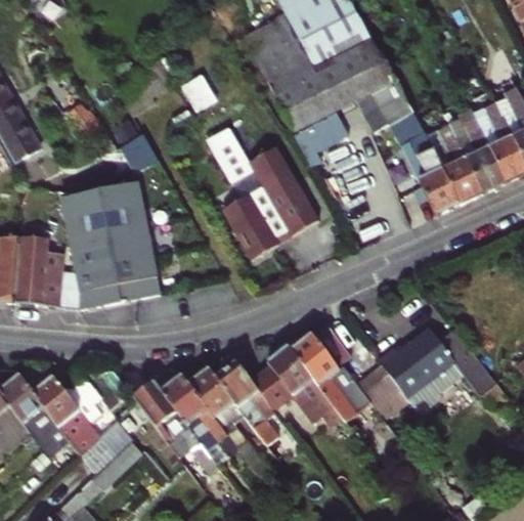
[(43,0),(52,16),(68,8),(63,0),(43,0)]
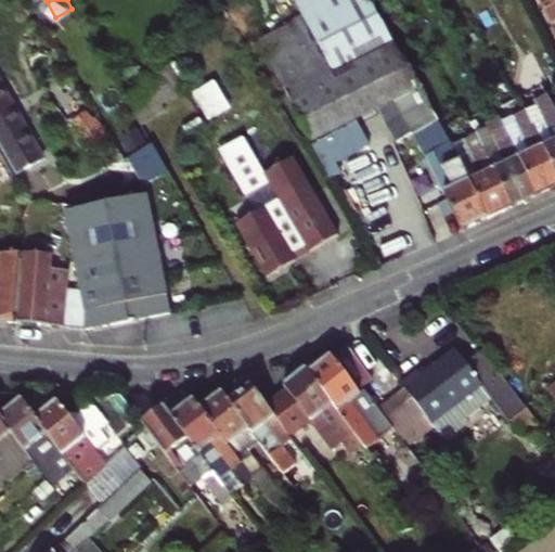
[(487,216),(452,141),(371,0),(296,0),(305,16),(262,38),(312,138),(378,104),(396,97),(414,130),(462,228),(487,216)]
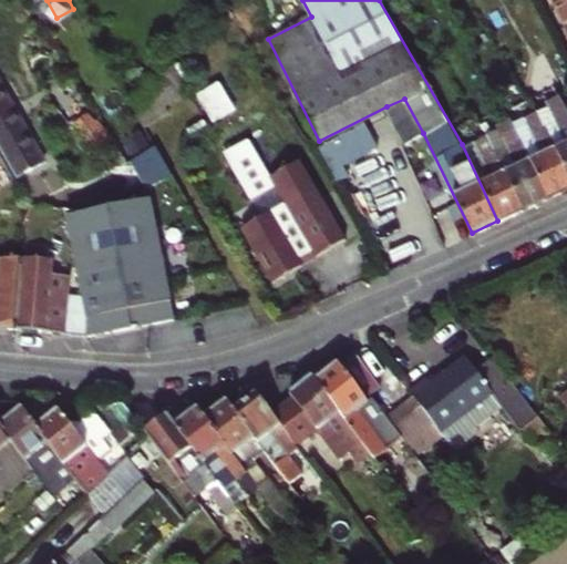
[(555,0),(566,22),(566,0),(555,0)]
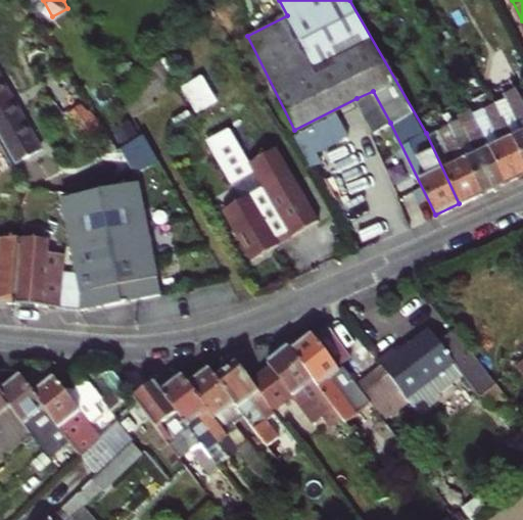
[(142,77),(152,96),(174,83),(159,58),(138,72),(142,77)]
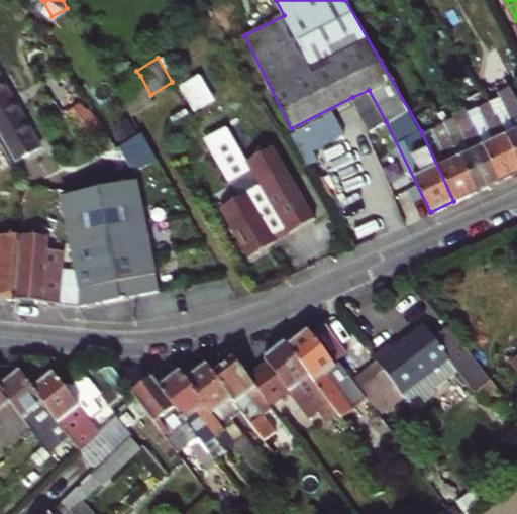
[(203,71),(184,83),(199,106),(218,94),(203,71)]
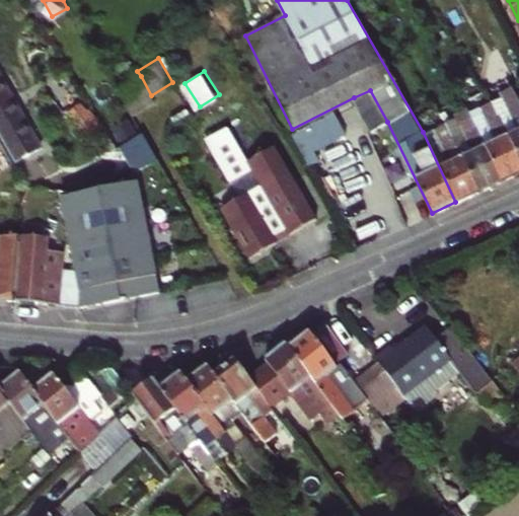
[(0,135),(14,160),(40,145),(0,74),(0,135)]
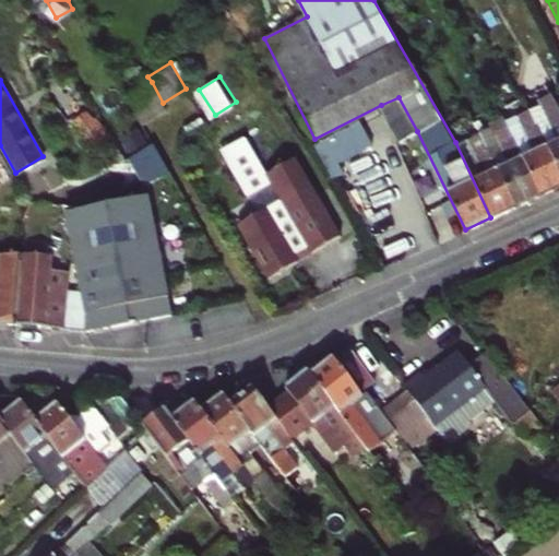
[(129,97),(140,116),(163,103),(152,82),(129,97)]
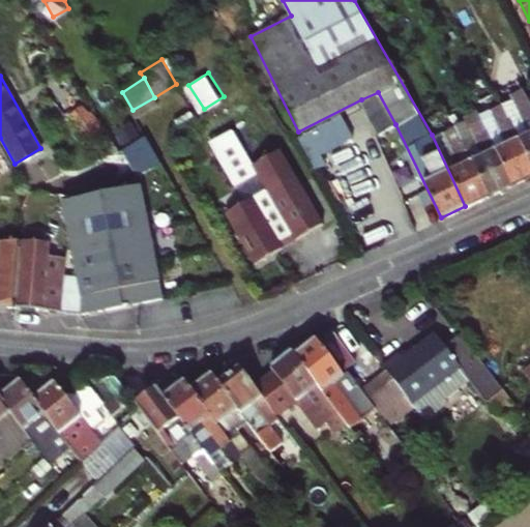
[(517,106),(506,111),(529,162),(529,101),(529,99),(523,86),(509,92),(512,97),(517,106)]
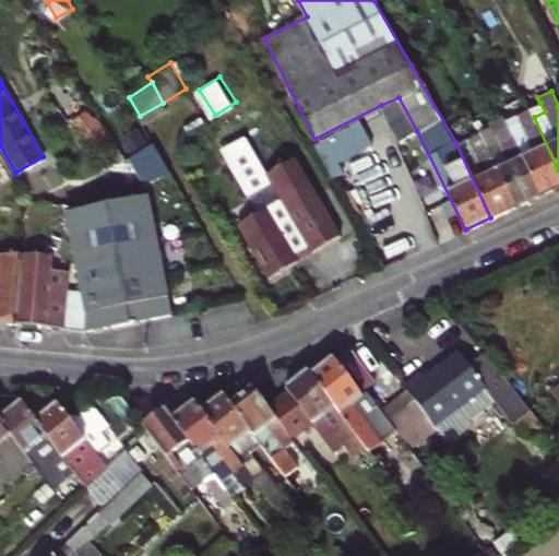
[(381,105),(401,140),(417,131),(399,97),(381,105)]
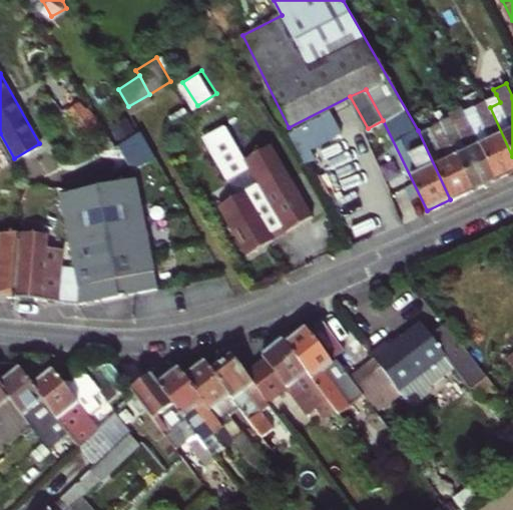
[(153,99),(149,94),(128,106),(132,112),(153,99)]
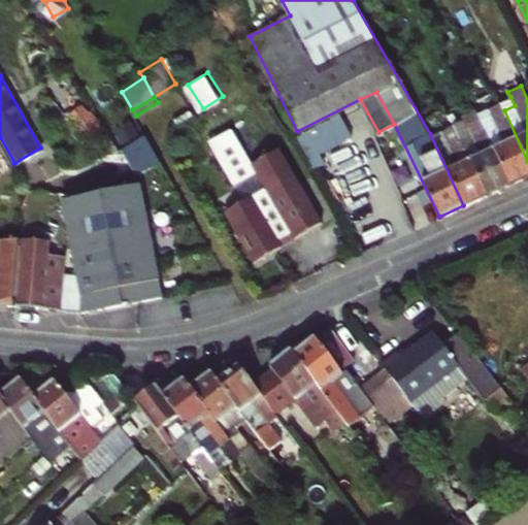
[(500,101),(504,110),(515,105),(510,97),(500,101)]
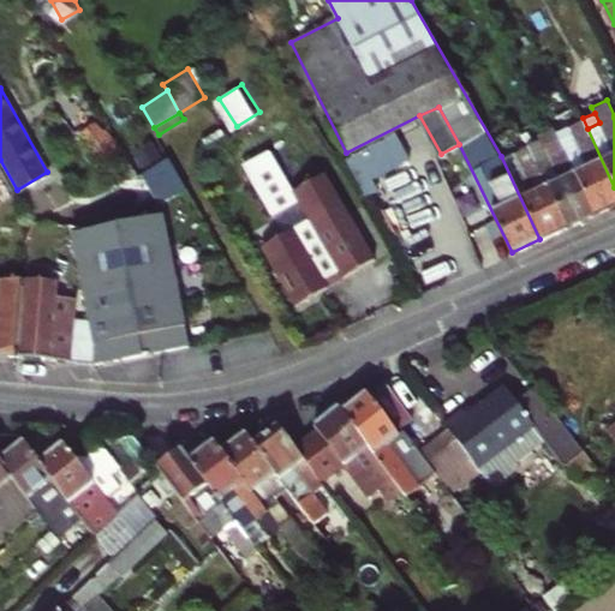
[(583,118),(556,131),(593,214),(614,203),(614,187),(587,129),(583,118)]
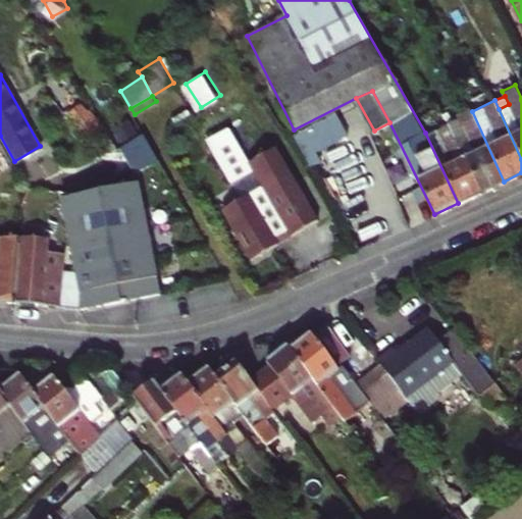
[(71,113),(76,119),(86,111),(81,105),(71,113)]
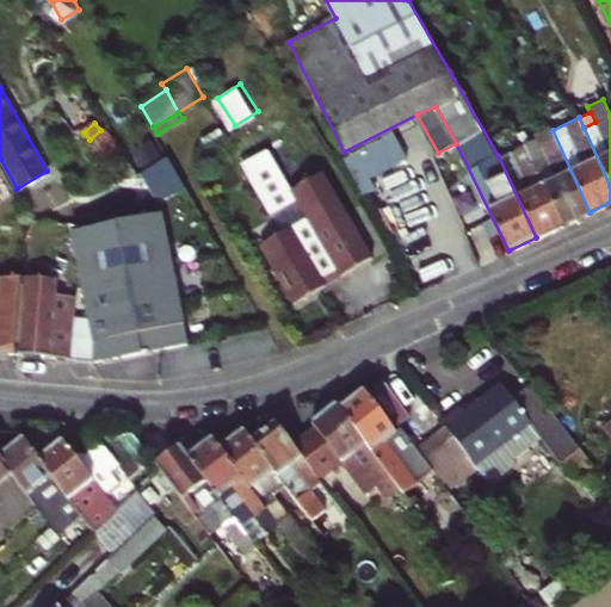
[(550,125),(525,143),(563,224),(590,212),(553,130),(550,125)]
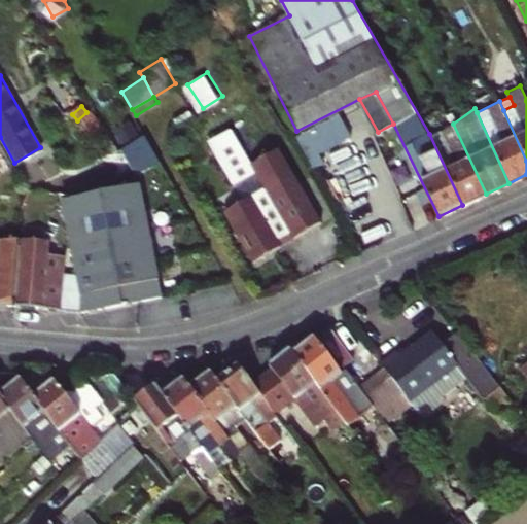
[(97,125),(86,112),(77,120),(86,133),(97,125)]
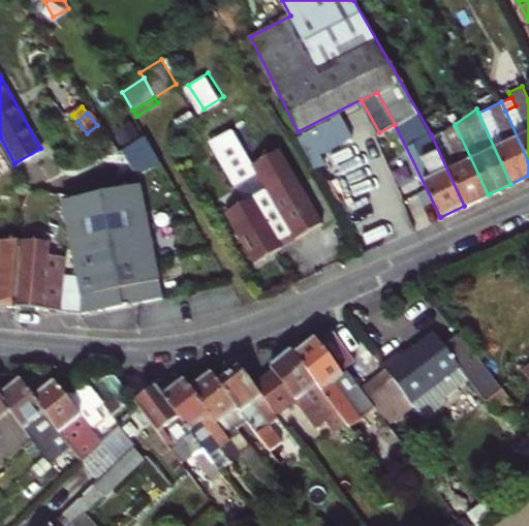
[(488,194),(455,124),(431,134),(464,206),(488,194)]
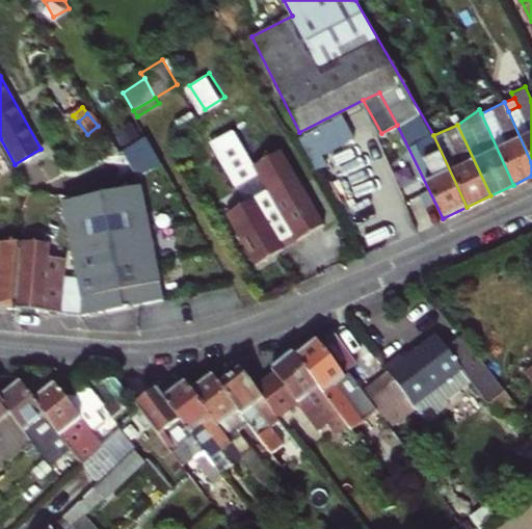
[(210,141),(213,147),(236,186),(259,173),(255,166),(233,128),(210,141)]
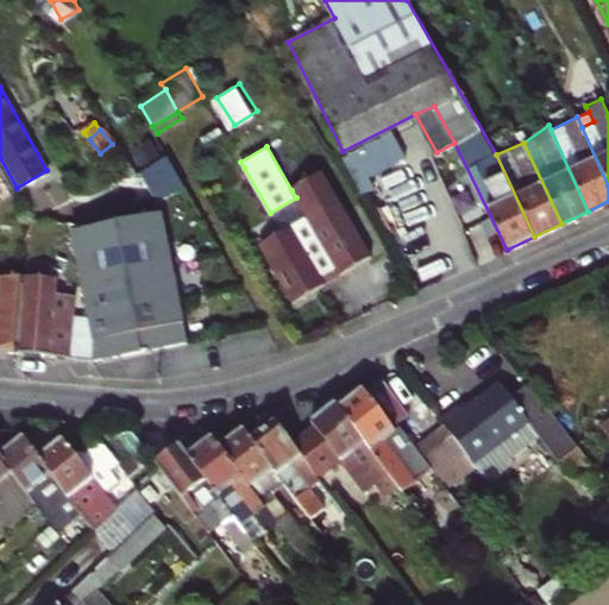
[(187,186),(169,155),(142,170),(158,200),(187,186)]
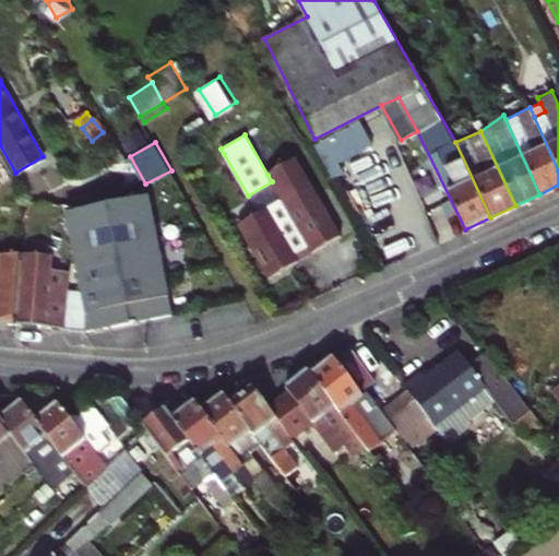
[(296,158),(268,175),(272,181),(284,202),(310,248),(311,251),(340,235),(296,158)]
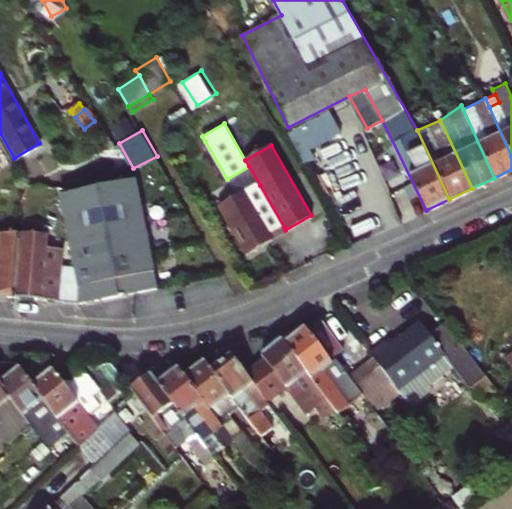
[(227,179),(238,198),(247,193),(260,185),(249,166),(227,179)]
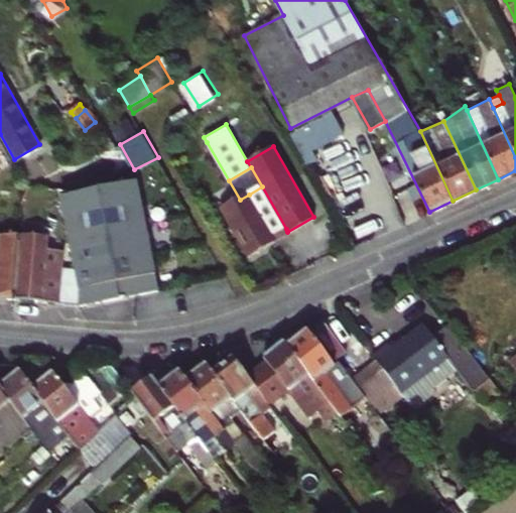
[(78,302),(78,303),(158,288),(155,274),(147,236),(137,179),(58,196),(73,261),(78,286),(78,302)]
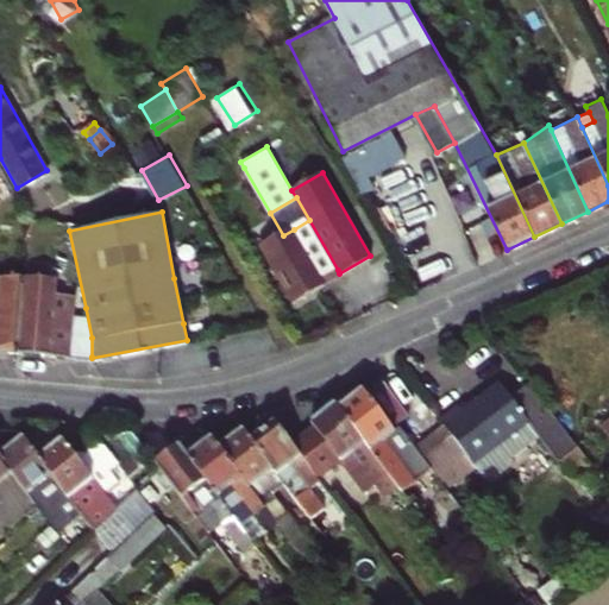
[(0,273),(26,273),(30,229),(0,231),(0,273)]
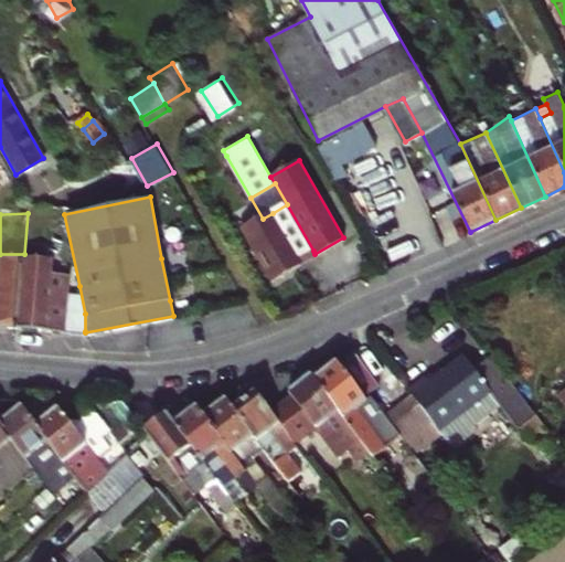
[(263,219),(244,230),(272,278),(300,262),(273,213),(263,219)]
